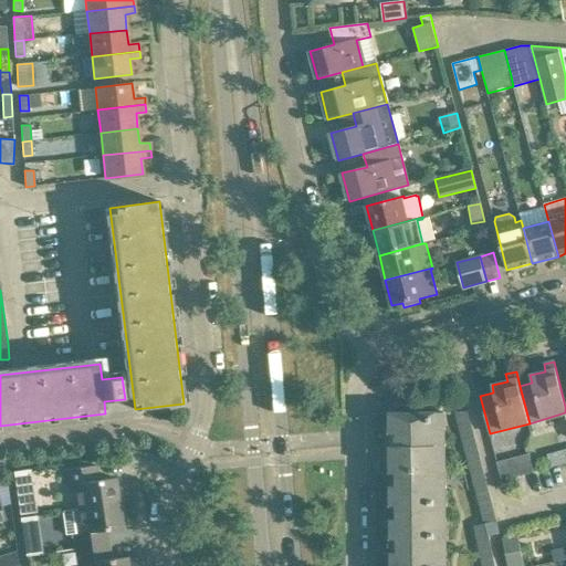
[(439,565),(438,413),(444,413),(444,412),(443,412),(443,396),(416,396),(416,412),(390,413),(390,433),(398,433),(398,446),(390,447),(391,473),(398,473),(399,485),(391,485),(391,506),(399,506),(399,519),(391,519),(391,540),(399,540),(399,552),(392,552),(391,565),(439,565)]
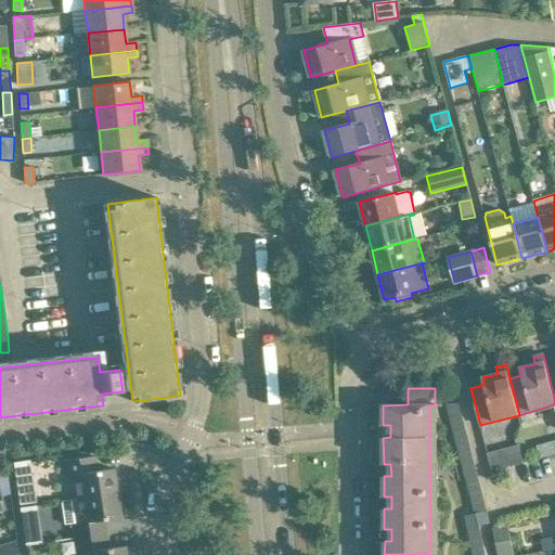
[(448,403),(451,417),(461,414),(459,403),(448,403)]
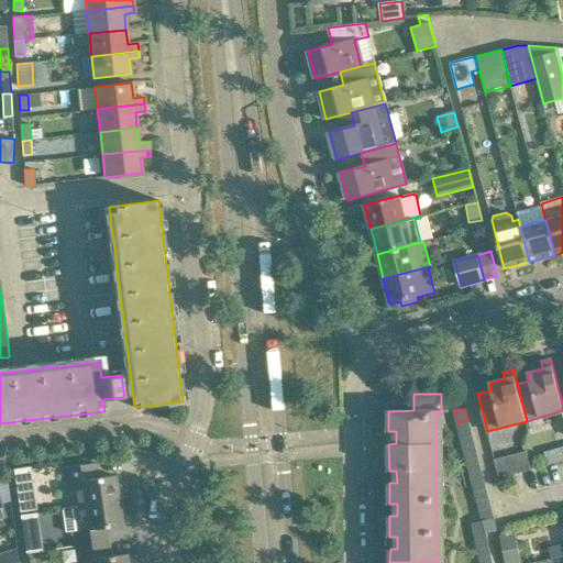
[(457,423),(460,433),(471,430),(467,420),(457,423)]
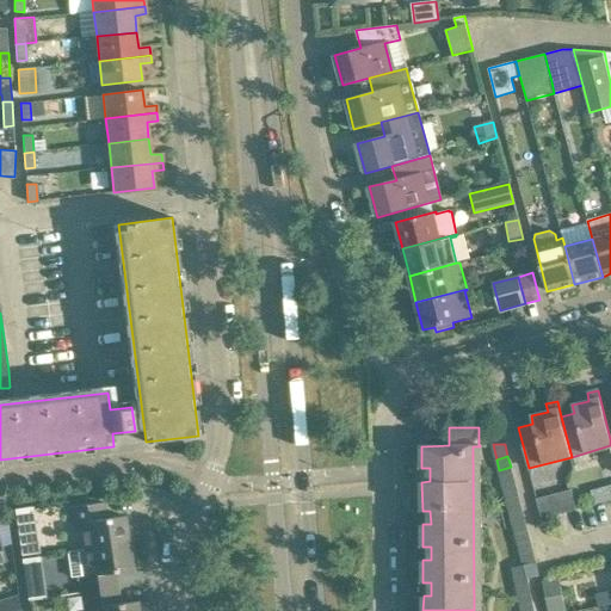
[(499,470),(501,481),(513,477),(511,467),(499,470)]
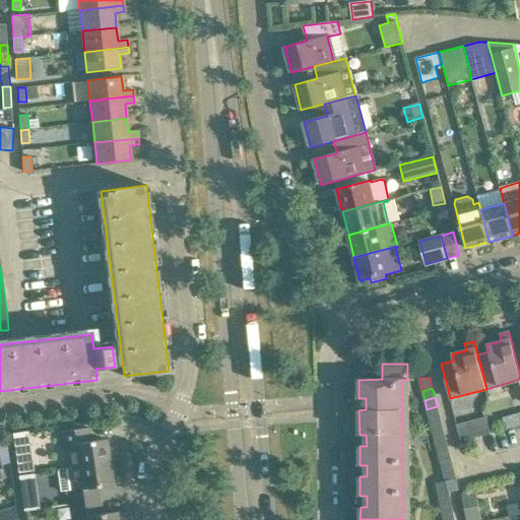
[(427,409),(430,417),(439,415),(437,406),(427,409)]
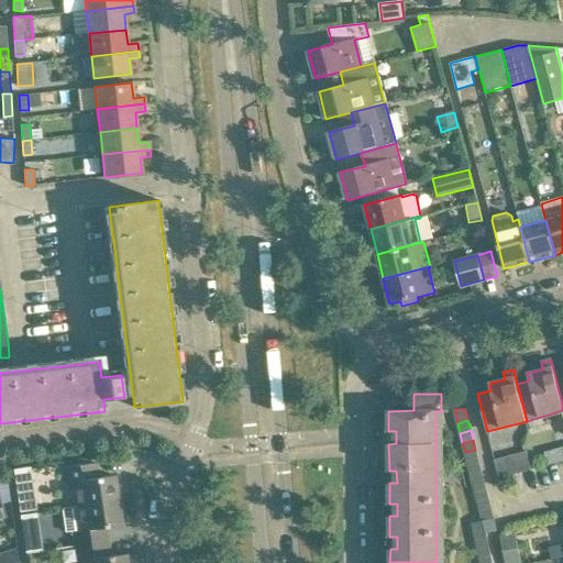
[(465,452),(467,462),(478,460),(475,450),(465,452)]
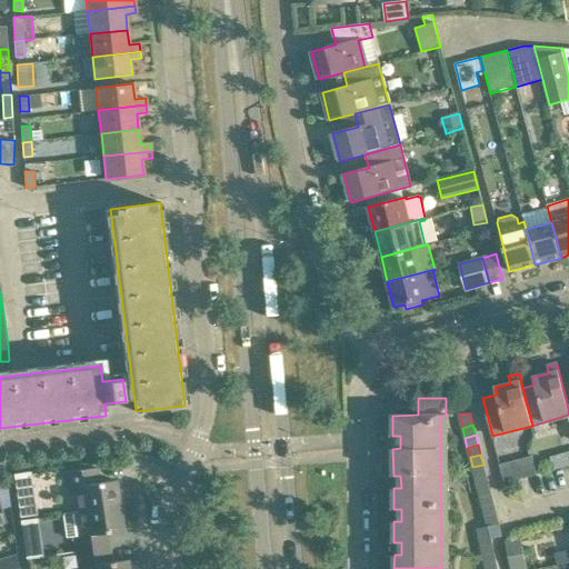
[(505,485),(517,481),(512,461),(499,465),(505,485)]
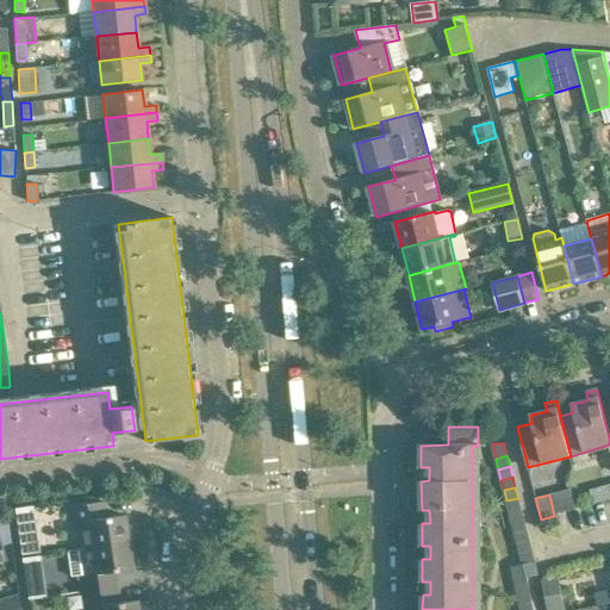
[(506,500),(509,511),(521,509),(518,498),(506,500)]
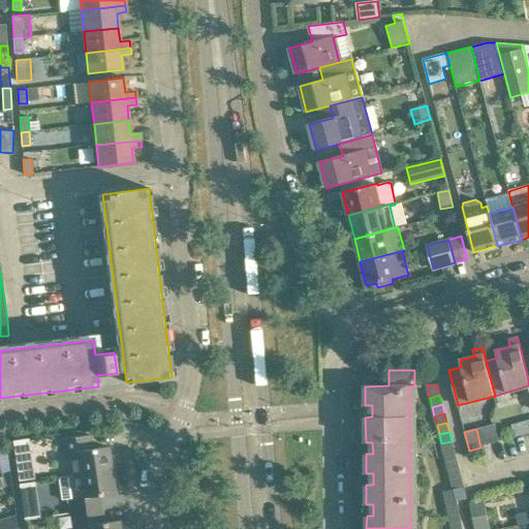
[(59,439),(61,455),(69,454),(72,475),(115,469),(113,455),(110,456),(109,446),(87,449),(86,436),(59,439)]
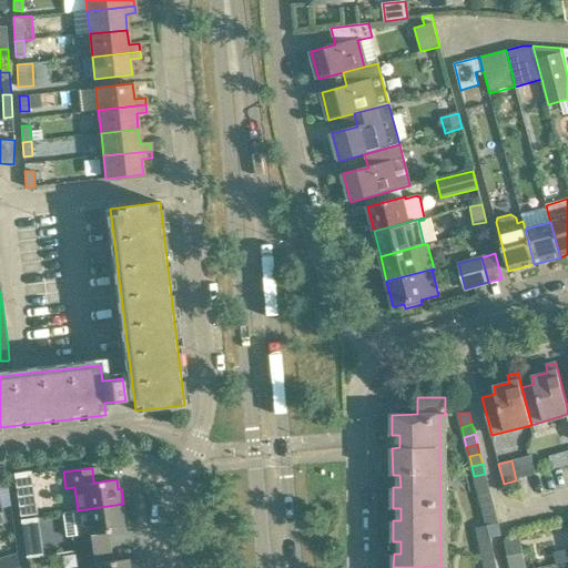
[(30,473),(13,475),(17,493),(33,489),(30,473)]
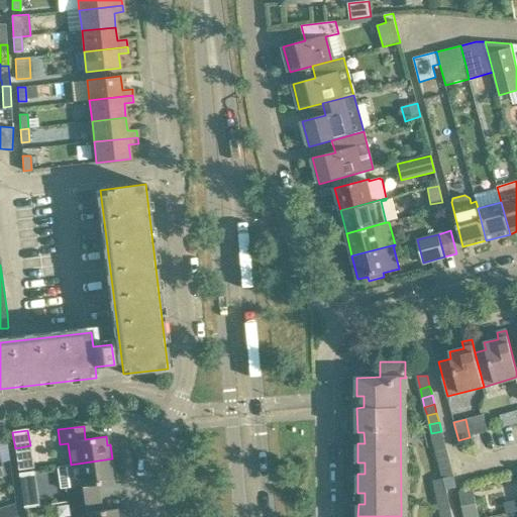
[(431,433),(434,442),(443,440),(441,431),(431,433)]
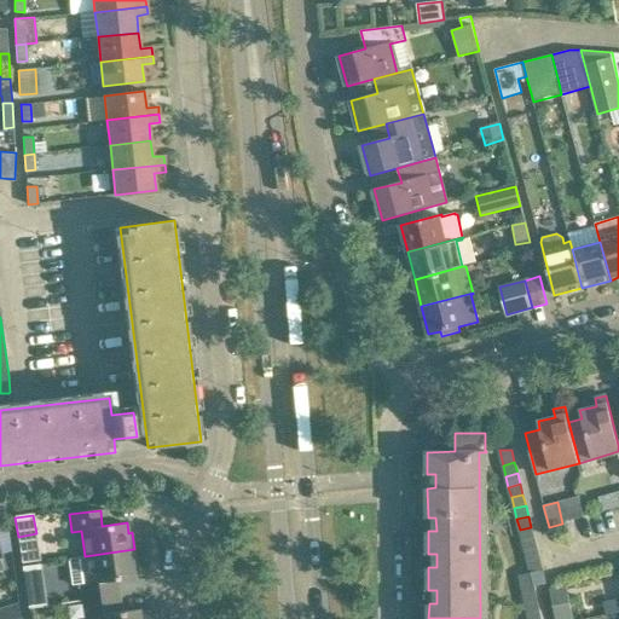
[(520,530),(522,541),(534,538),(531,527),(520,530)]
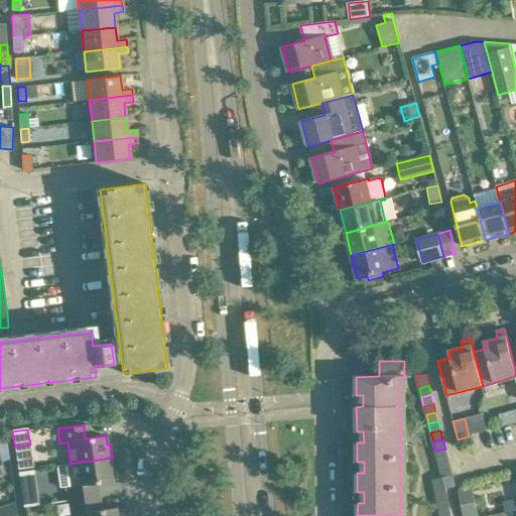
[(435,450),(437,460),(447,457),(445,448),(435,450)]
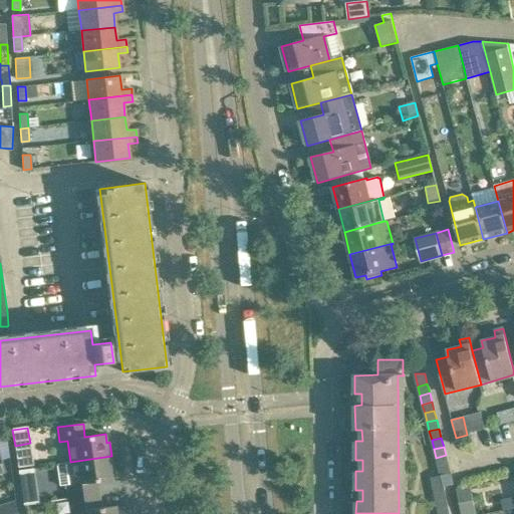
[(436,458),(439,467),(448,464),(446,455),(436,458)]
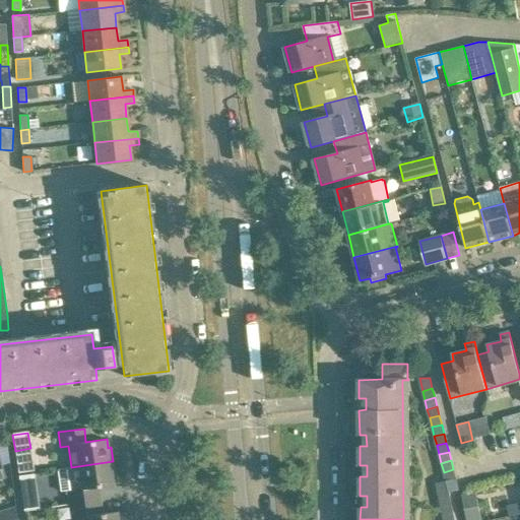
[(61,492),(67,491),(69,505),(94,501),(92,489),(113,485),(112,476),(115,476),(113,461),(71,467),(72,468),(57,471),(61,492)]
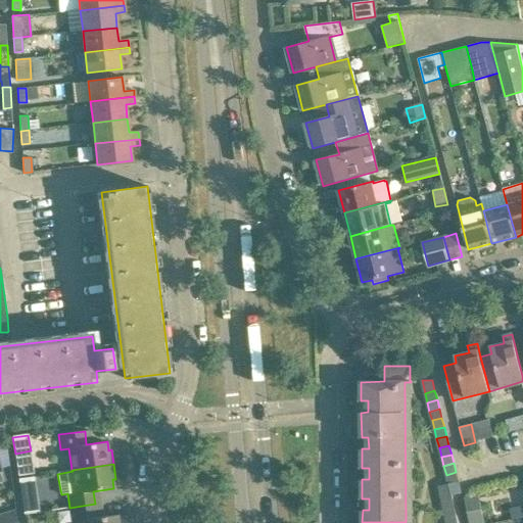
[(446,475),(448,484),(459,481),(456,472),(446,475)]
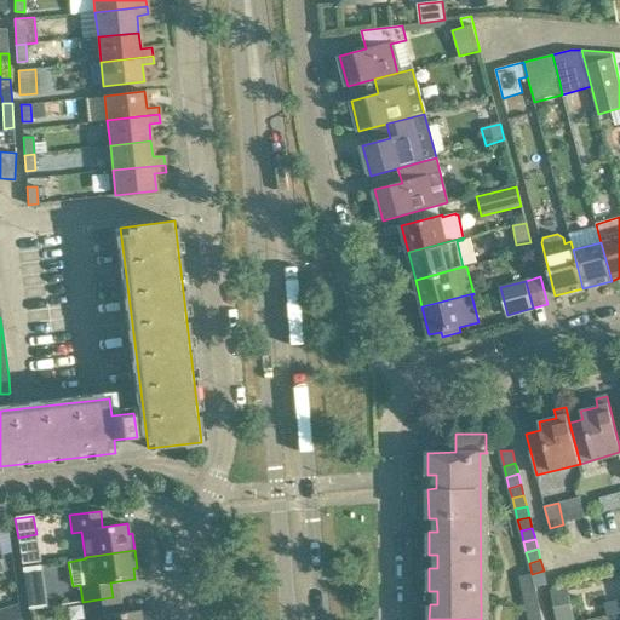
[(532,574),(530,574),(534,587),(535,587),(547,584),(544,570),(532,574)]
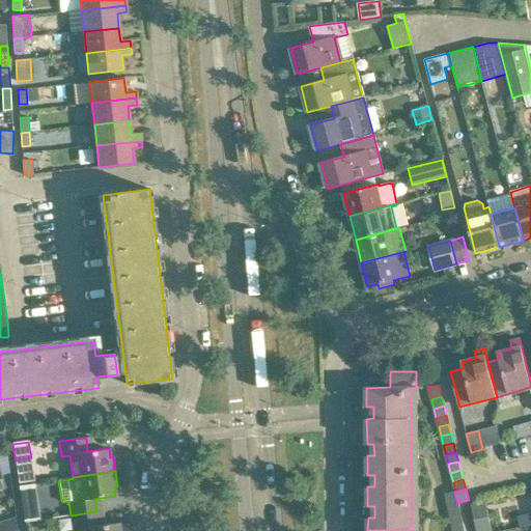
[(446,494),(449,510),(459,508),(458,503),(457,503),(454,492),(446,494)]
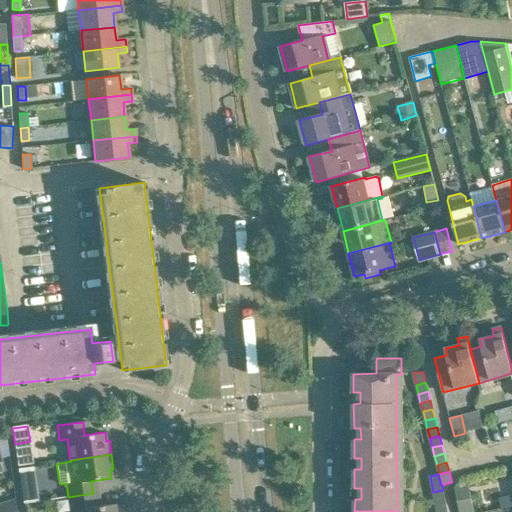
[(474,511),(468,485),(454,487),(459,511),(474,511)]
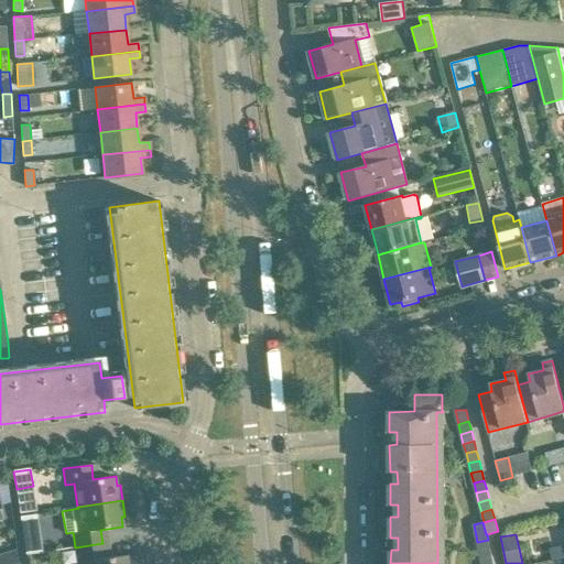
[(477,542),(479,552),(490,550),(488,540),(477,542)]
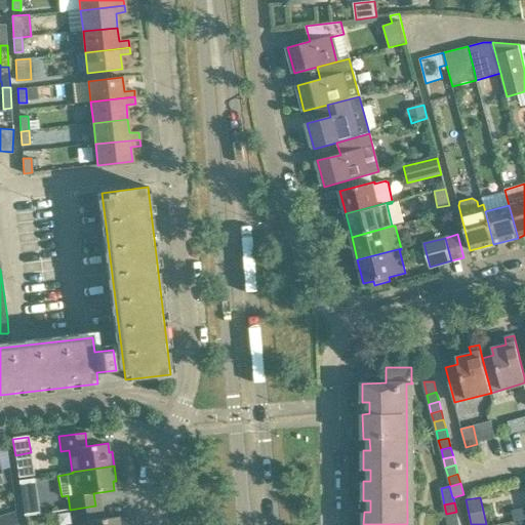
[(95,506),(70,510),(72,524),(80,523),(79,524),(122,524),(119,524),(118,517),(97,520),(95,506)]
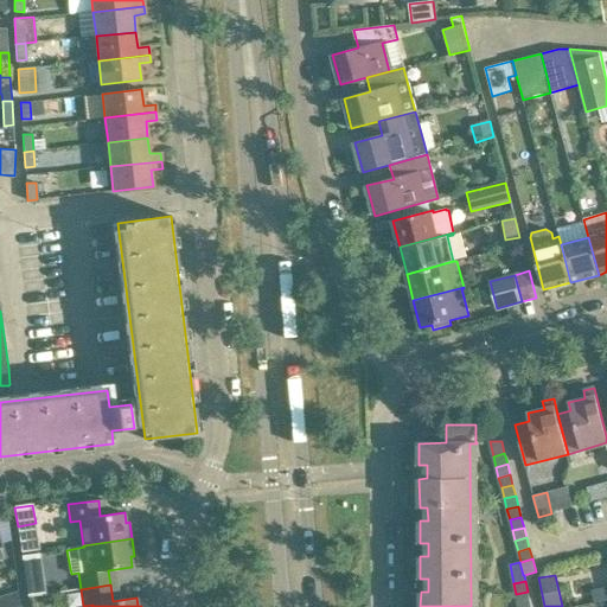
[(20,606),(18,592),(5,596),(7,606),(20,606)]
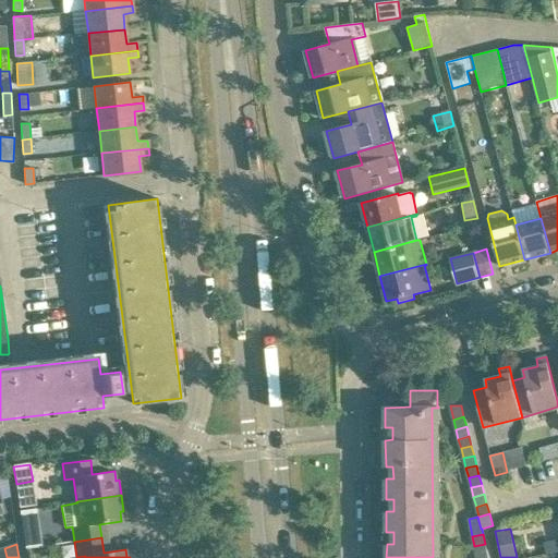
[(474,546),(476,557),(487,555),(485,544),(474,546)]
